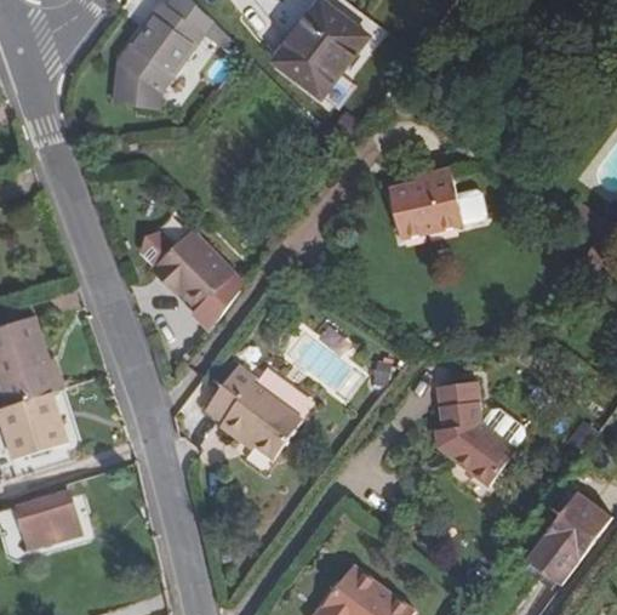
[(116,58),(110,101),(152,106),(158,90),(201,30),(160,0),(116,58)]
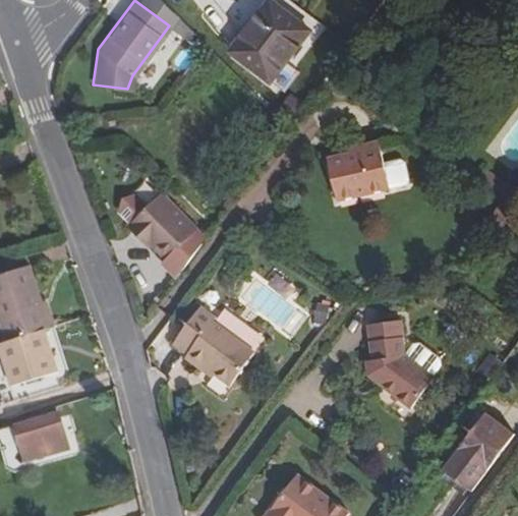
[(266,0),(229,48),(268,79),(306,27),(271,0),(266,0)]
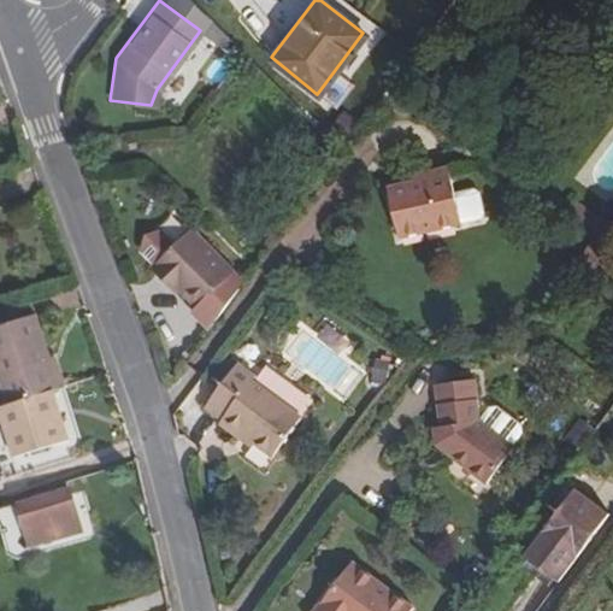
[(459,227),(452,195),(446,169),(423,174),(423,180),(412,181),(387,187),(398,240),(459,227)]
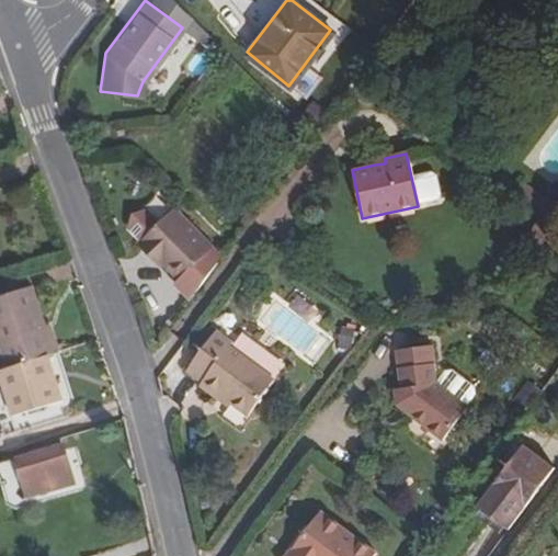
[(411,178),(418,206),(430,203),(435,197),(431,178),(426,176),(411,178)]
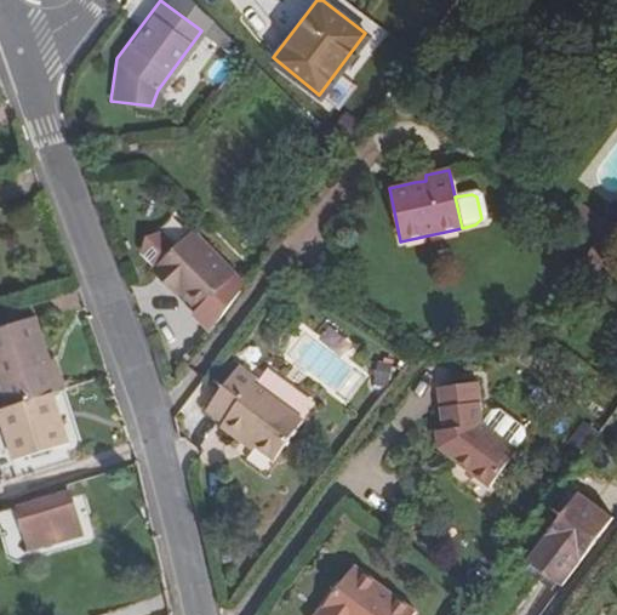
[(616,233),(616,229),(577,200),(565,215),(607,246),(616,233)]
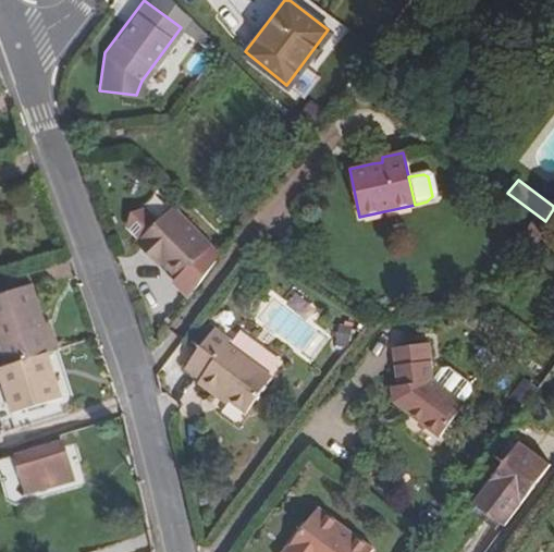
[(154,250),(161,258),(177,273),(210,242),(172,204),(135,238),(150,254),(154,250)]
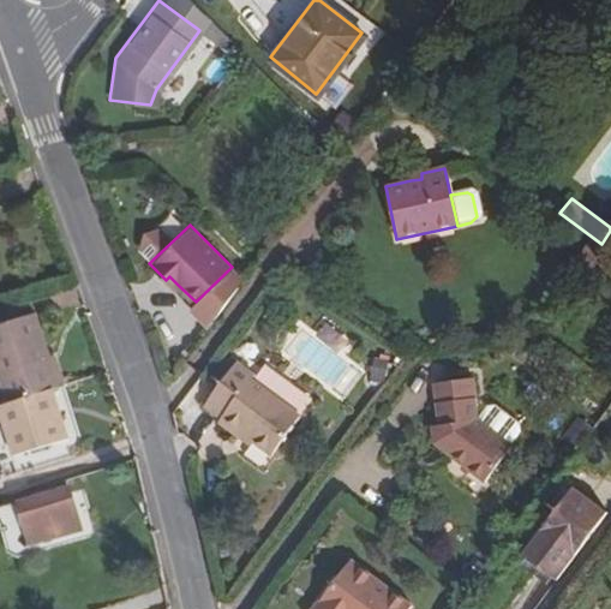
[(174,288),(178,285),(169,276),(166,280),(174,288)]
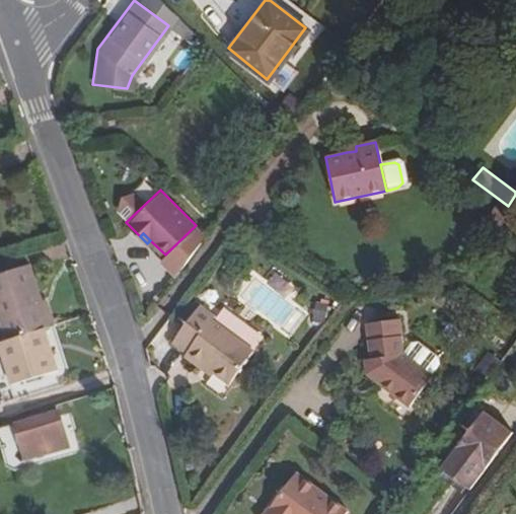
[(0,315),(7,339),(44,327),(48,325),(27,264),(0,271),(0,315)]
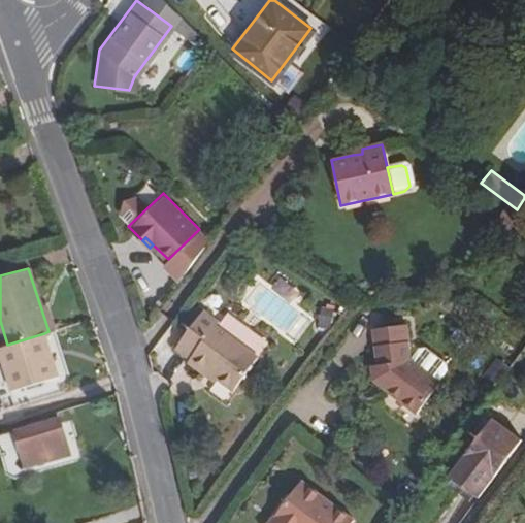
[(217,320),(203,308),(175,346),(190,356),(187,360),(203,372),(206,369),(232,388),(256,355),(215,323),(217,320)]
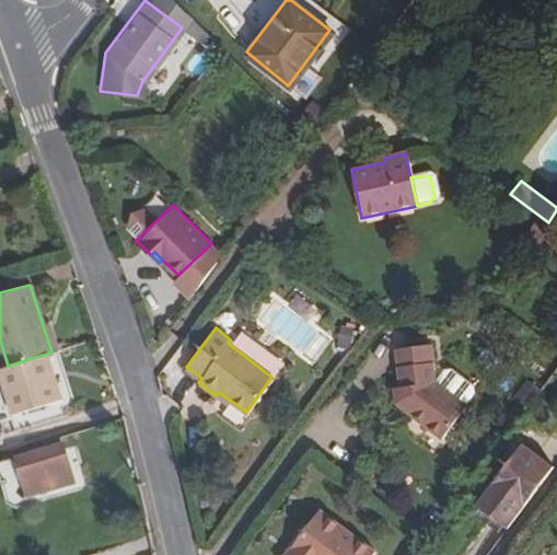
[(410,406),(407,412),(440,436),(465,403),(463,402),(472,390),(471,384),(449,367),(442,368),(433,379),(428,340),(392,347),(397,385),(398,399),(410,406)]
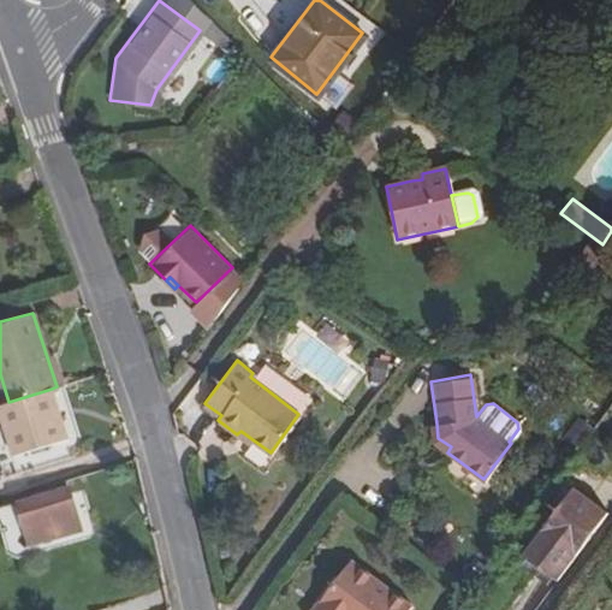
[(0,431),(7,428),(15,452),(66,437),(52,389),(9,402),(0,404),(0,431)]
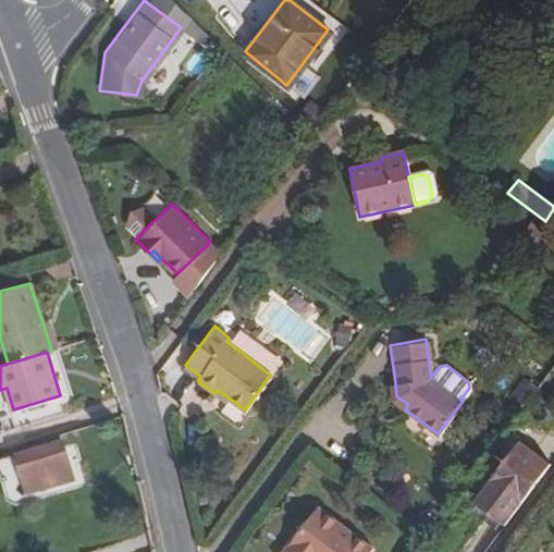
[(396,396),(395,383),(391,383),(392,400),(405,409),(408,404),(396,396)]
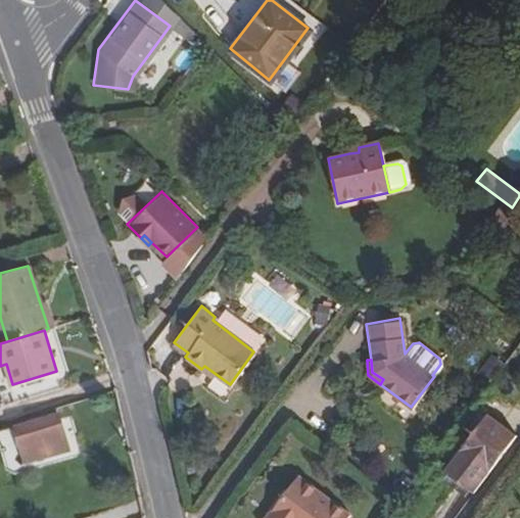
[(6,364),(0,366),(0,387),(12,384),(6,364)]
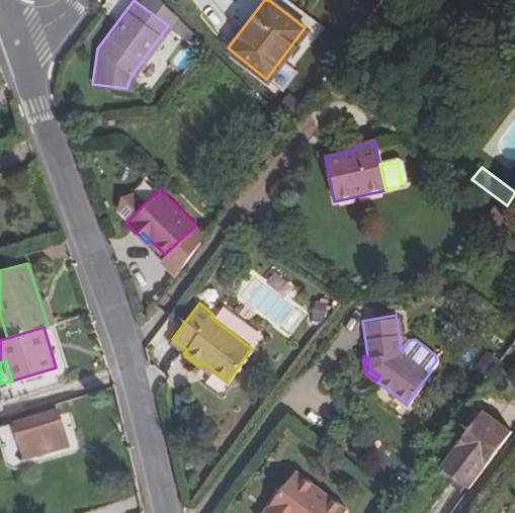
[(456,472),(498,415),(485,405),(443,461),(456,472)]
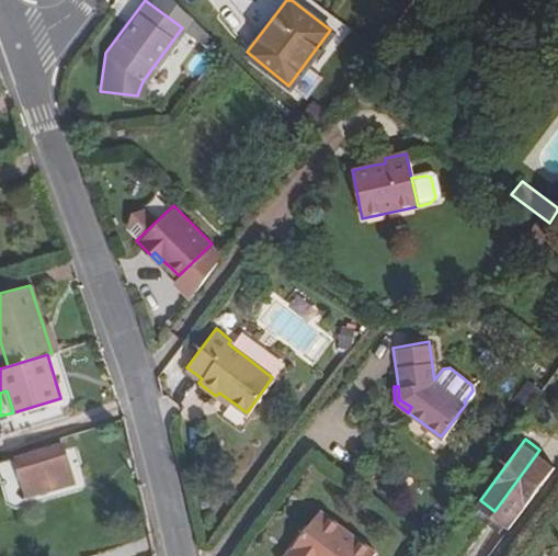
[(59,440),(13,453),(24,494),(70,479),(59,440)]
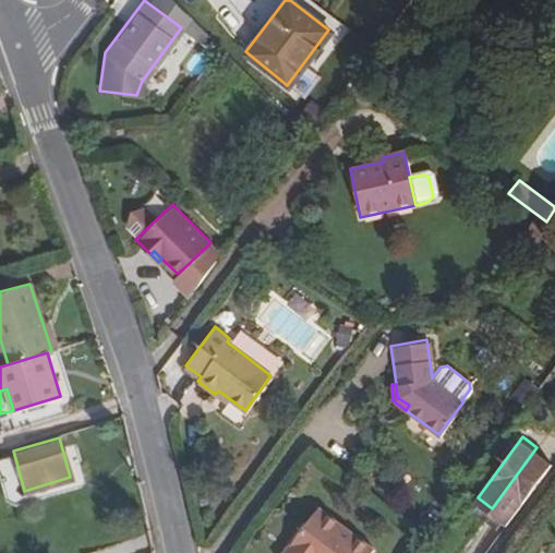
[(537,447),(492,508),(507,520),(553,458),(537,447)]
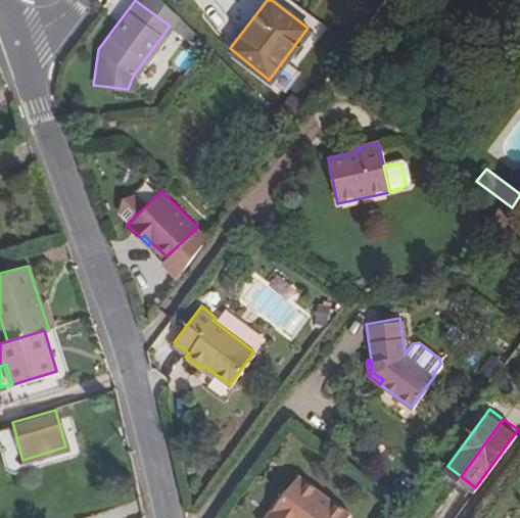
[(22,460),(12,422),(0,424),(0,454),(3,465),(12,470),(25,466),(22,460)]
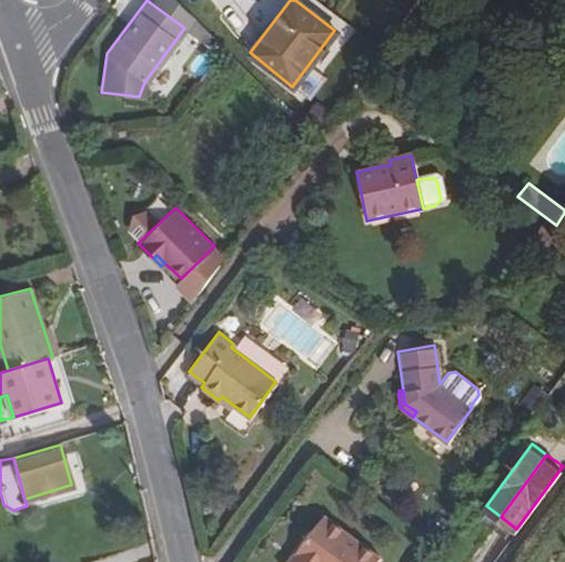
[(373,561),(379,555),(323,514),(286,561),(373,561)]
